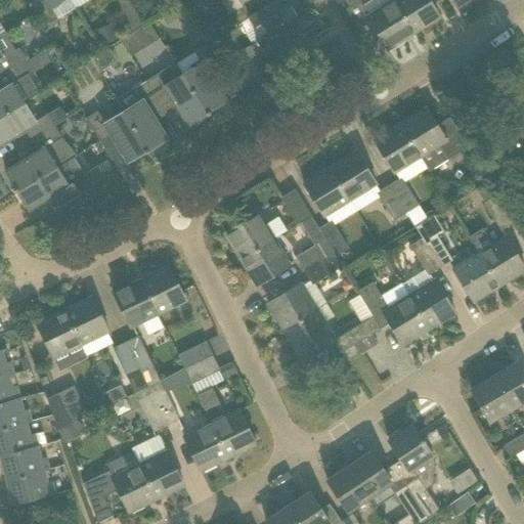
[(35,0),(31,2),(45,26),(57,18),(50,7),(60,0),(35,0)]
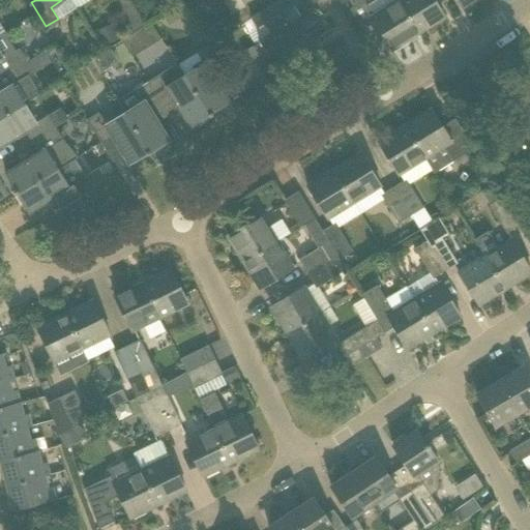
[(234,13),(238,21),(240,25),(251,19),(257,29),(246,35),(254,46),(259,42),(300,17),(293,5),(298,3),(295,0),(280,0),(274,3),(271,0),(256,0),(244,7),(234,13)]
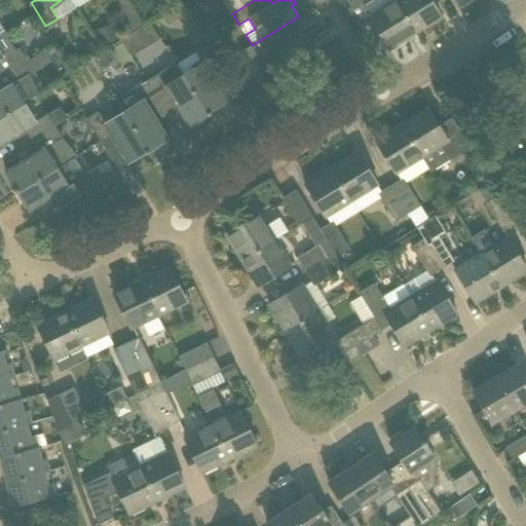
[(430,0),(397,0),(395,1),(414,33),(442,16),(430,0)]
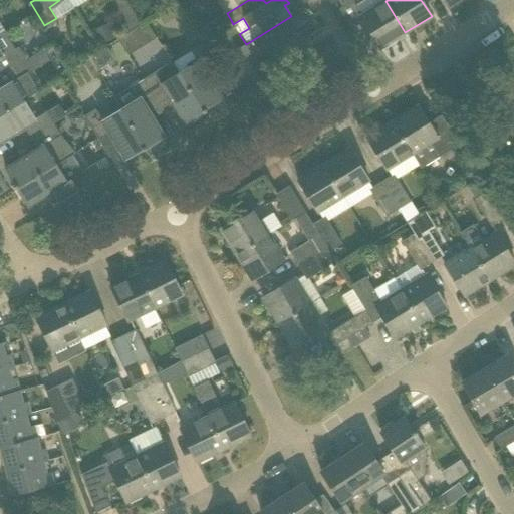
[(164,24),(175,18),(181,27),(191,21),(179,1),(158,14),(164,24)]
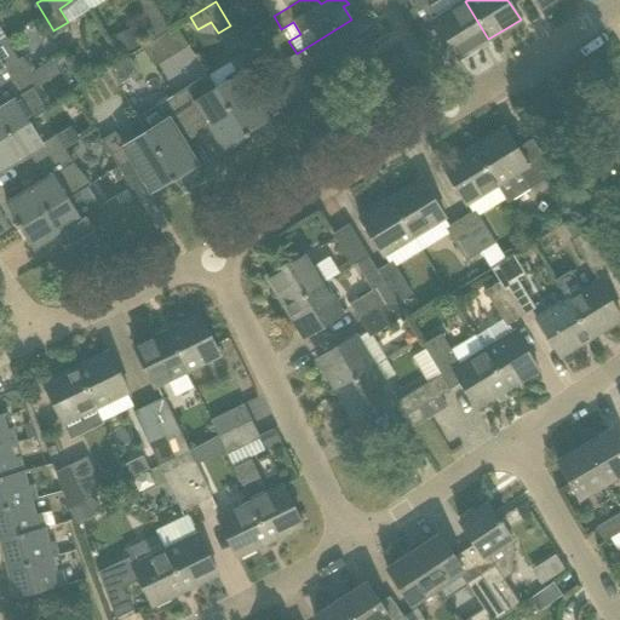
[(465,1),(435,21),(458,58),(488,39),(465,1)]
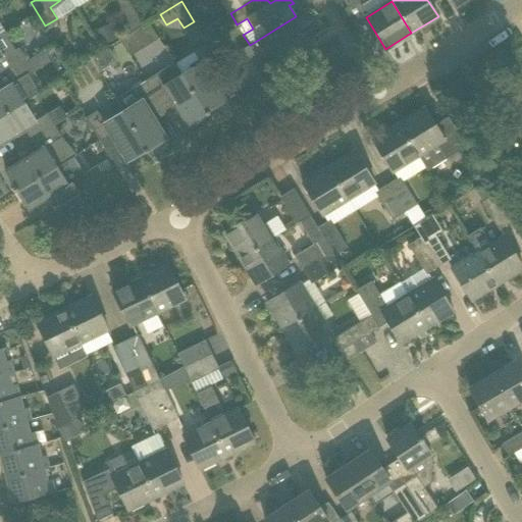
[(296,16),(255,42),(261,52),(268,47),(274,58),(254,70),(261,82),(298,58),(291,48),(304,40),(297,29),(301,25),(296,16)]
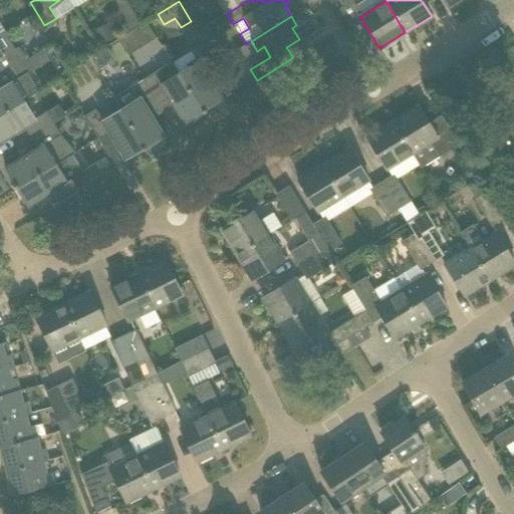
[(129,52),(138,47),(149,69),(169,59),(151,21),(120,36),(129,52)]
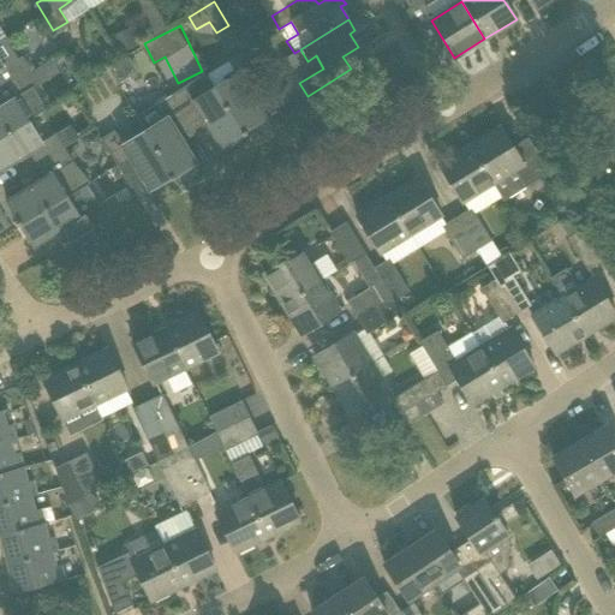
[(236,39),(244,52),(256,45),(248,31),(236,39)]
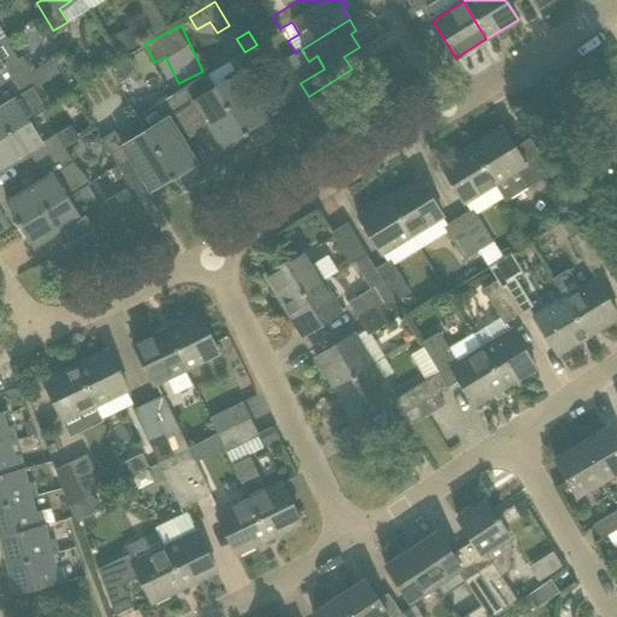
[(137,47),(131,33),(113,40),(119,54),(137,47)]
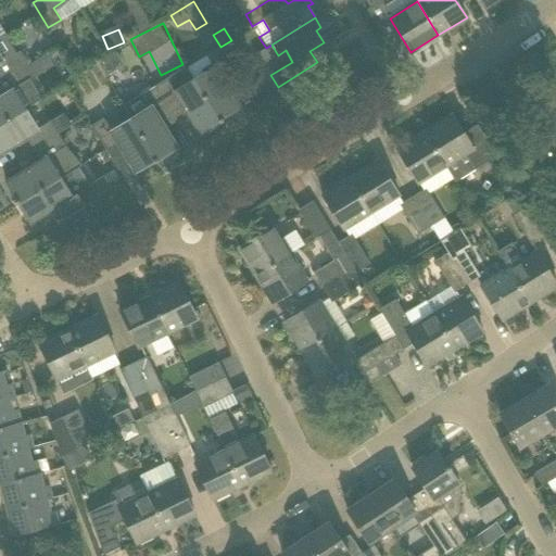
[(0,37),(0,80),(25,66),(28,64),(21,51),(16,54),(4,35),(0,37)]
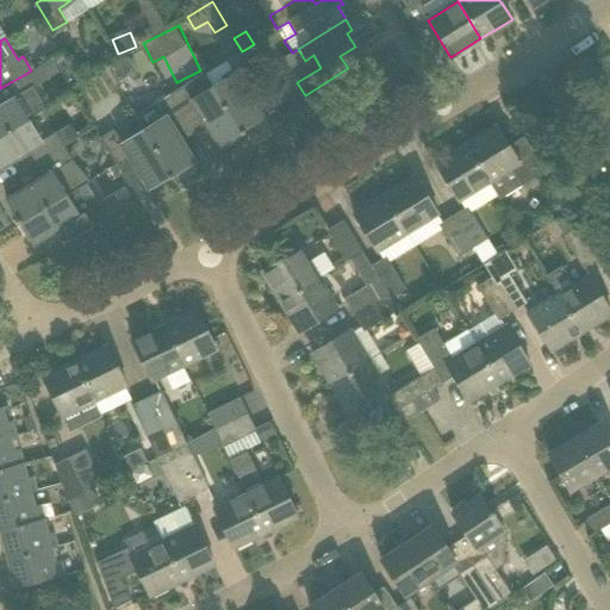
[(235,74),(212,87),(241,135),(246,132),(244,130),(263,117),(244,87),(257,79),(241,53),(226,61),(235,74)]
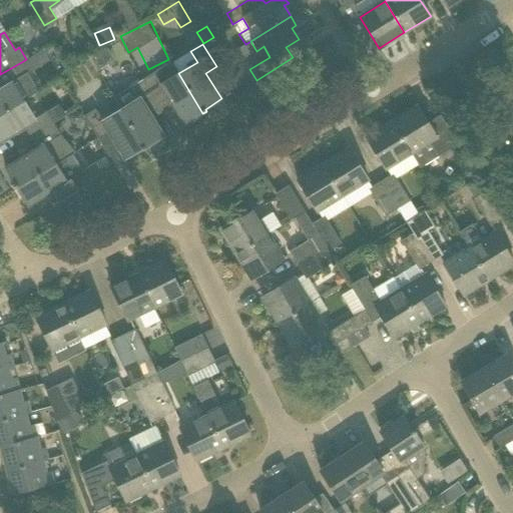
[(0,114),(26,98),(38,90),(28,74),(30,72),(23,61),(0,74),(0,114)]
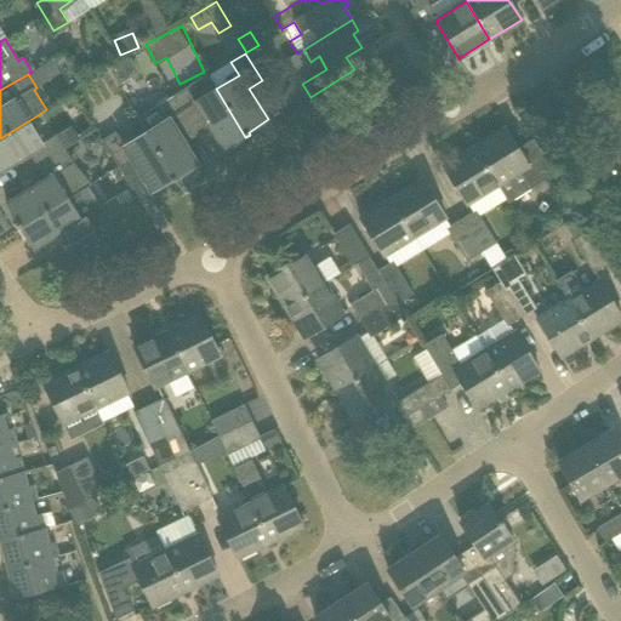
[(188,87),(174,96),(191,125),(203,118),(223,151),(224,149),(228,155),(249,142),(245,137),(216,89),(195,102),(188,87)]
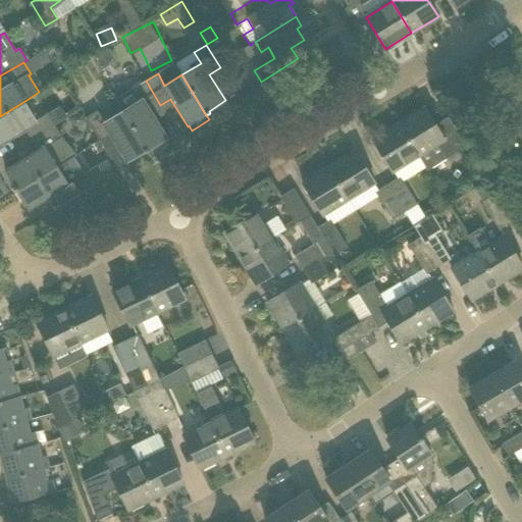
[(123,111),(147,148),(164,138),(165,140),(167,140),(150,112),(160,105),(146,81),(135,87),(143,99),(123,111)]
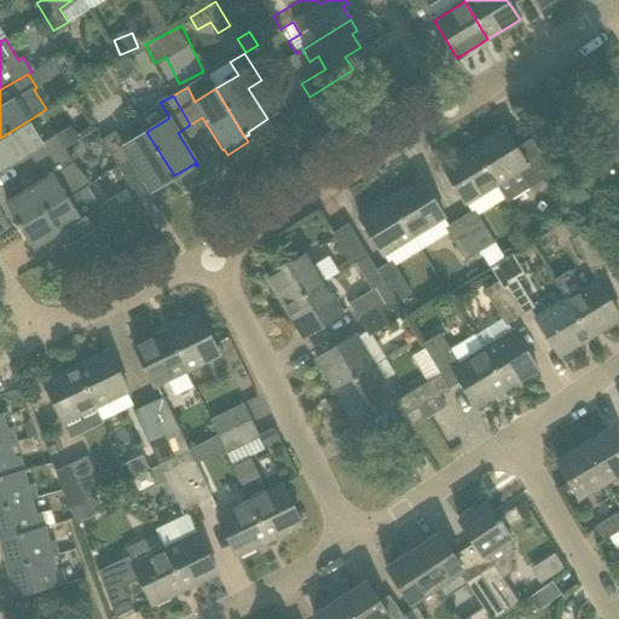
[(0,171),(29,154),(36,166),(64,149),(55,134),(45,142),(32,119),(0,138),(0,171)]
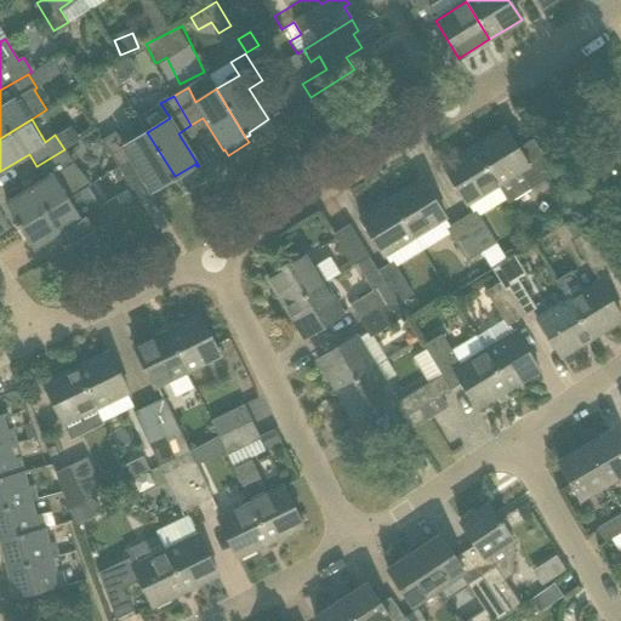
[(506,129),(474,148),(497,186),(506,199),(508,203),(530,189),(554,175),(534,140),(518,148),(506,129)]
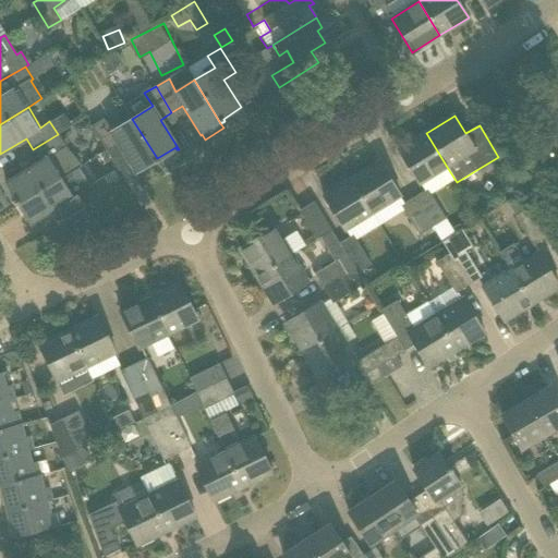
[(158,161),(157,158),(132,119),(111,131),(104,119),(91,126),(106,152),(118,144),(135,172),(154,161),(155,164),(158,161)]
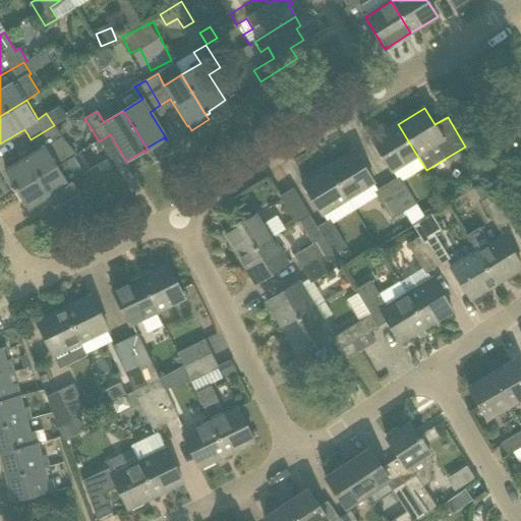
[(392,172),(417,156),(398,124),(371,140),(392,172)]
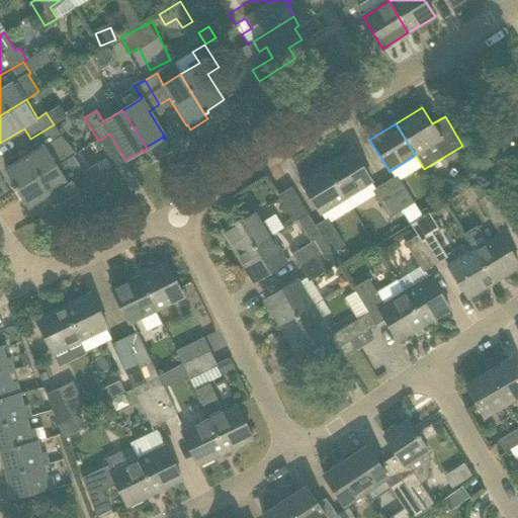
[(54,124),(30,139),(36,150),(5,169),(16,186),(14,187),(16,190),(19,189),(18,188),(56,166),(44,147),(61,137),(54,124)]
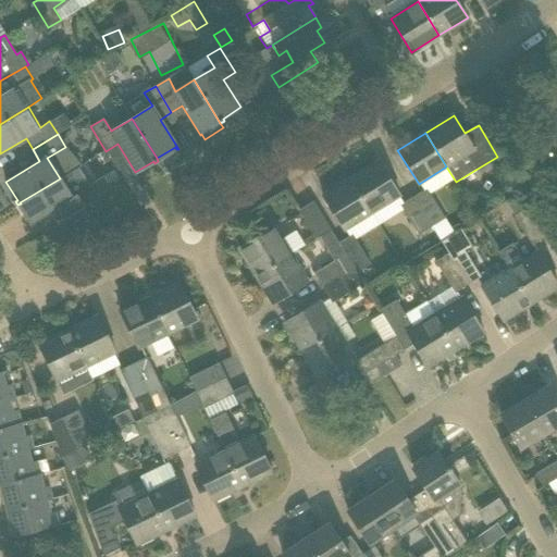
[(399,196),(379,161),(350,178),(371,212),(399,196)]
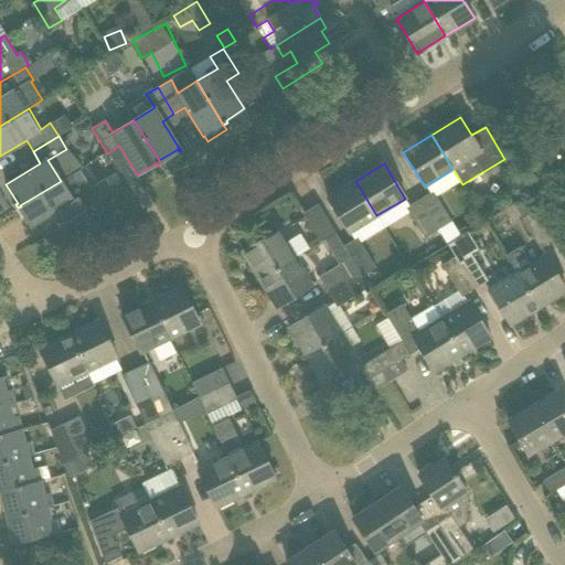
[(20,205),(21,206),(32,225),(29,226),(30,228),(62,209),(68,220),(105,198),(96,184),(75,198),(70,188),(66,190),(61,181),(20,205)]
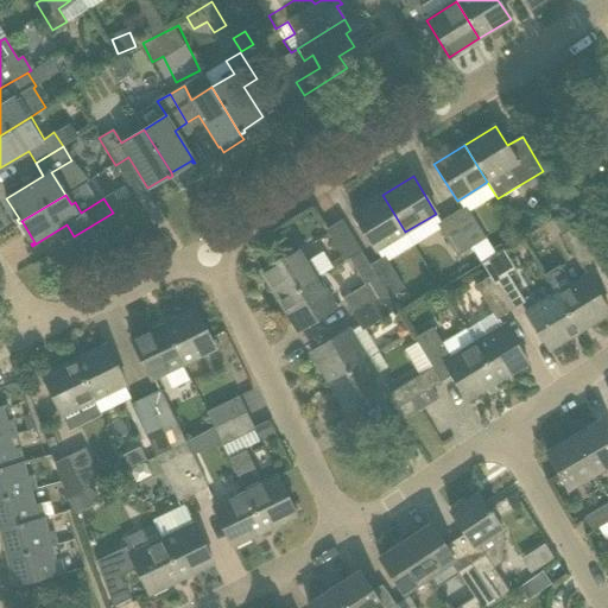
[(382,195),(353,214),(374,251),(405,232),(382,195)]
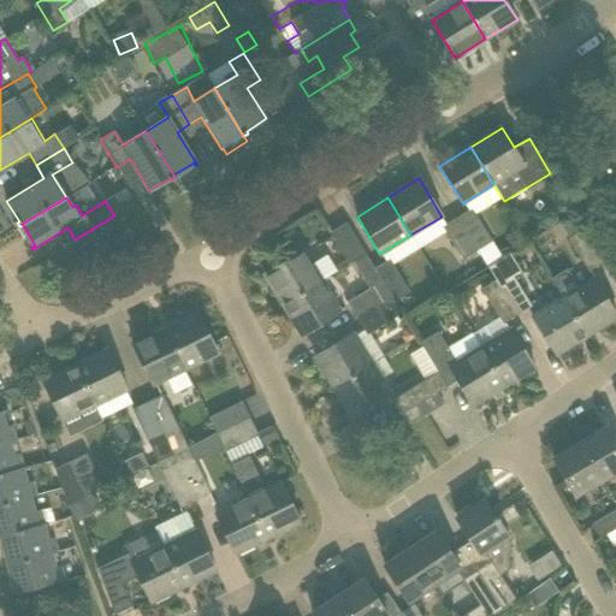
[(473,208),(457,218),(478,250),(492,242),(473,208)]
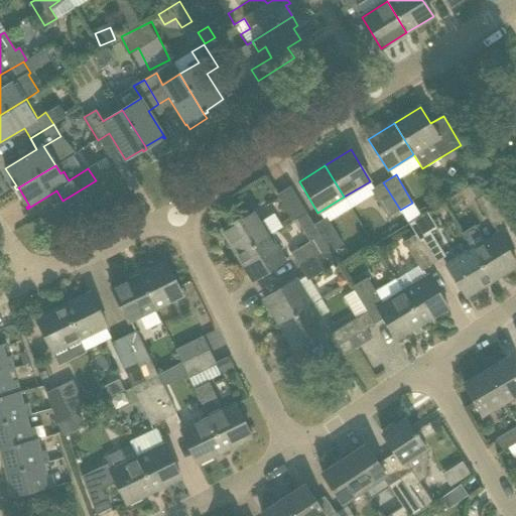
[(383,182),(371,189),(388,218),(400,210),(383,182)]
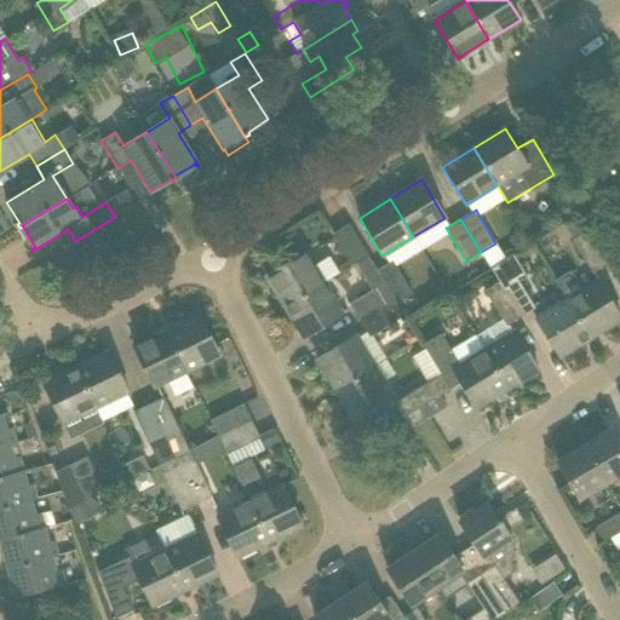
[(368,256),(362,245),(349,224),(332,235),(351,265),(368,256)]
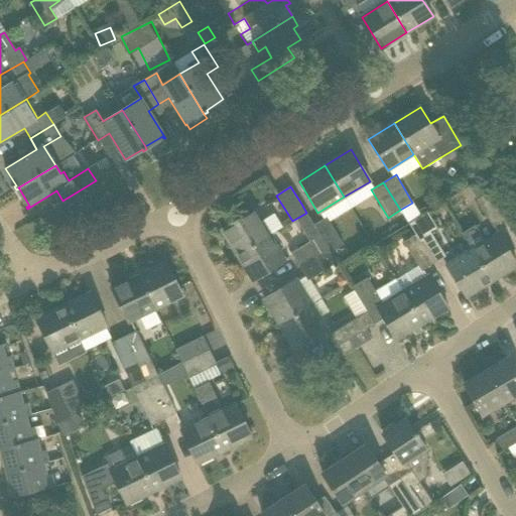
[(507,219),(490,191),(477,200),(493,228),(507,219)]
